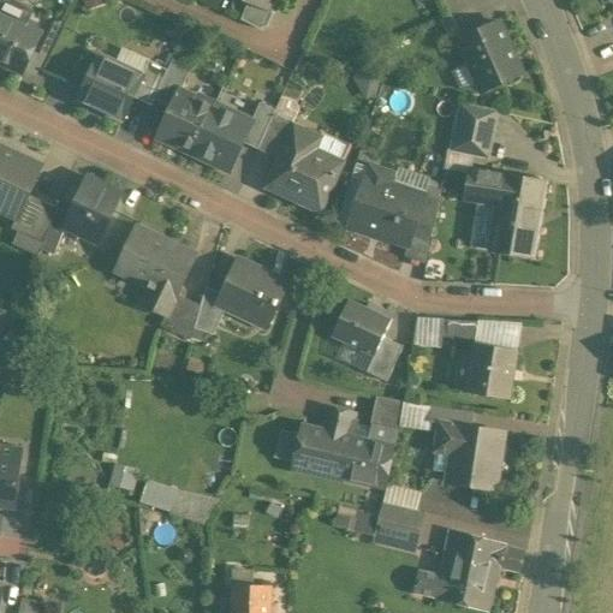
[(31,15),(35,0),(5,0),(4,5),(31,15)]
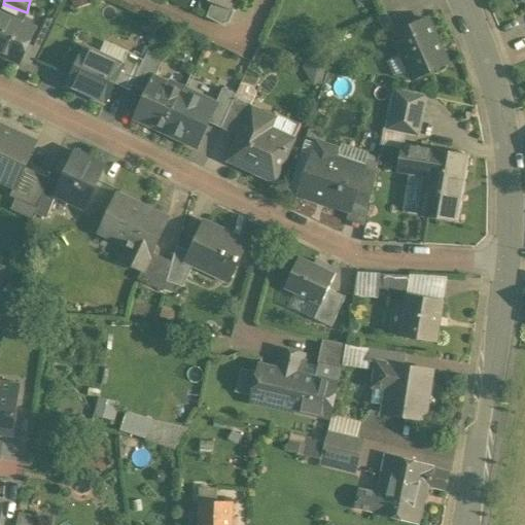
[(69,0),(72,10),(90,4),(89,0),(69,0)]
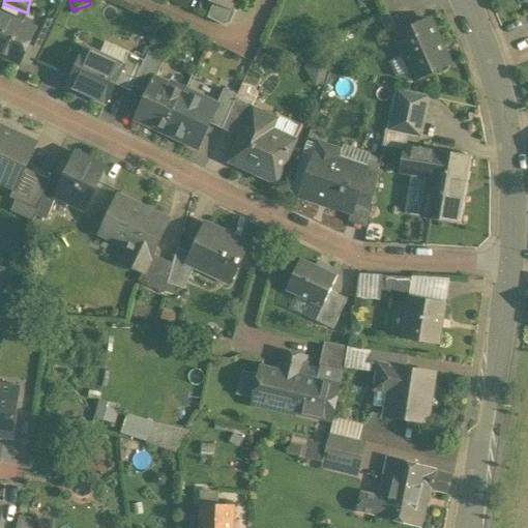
[(230,7),(213,0),(206,16),(222,24),(229,21),(234,9),(230,7)]
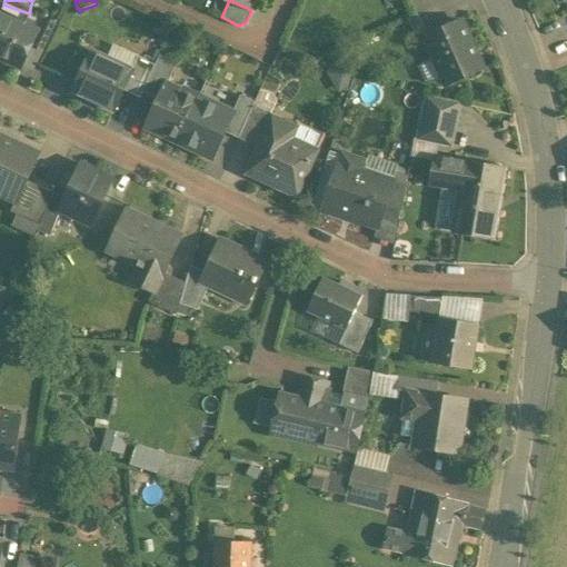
[(0,56),(19,66),(36,29),(35,28),(33,22),(23,17),(18,21),(0,11),(0,56)]
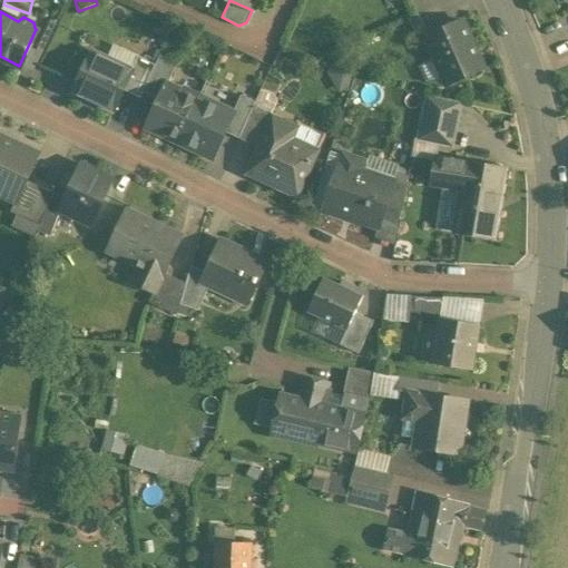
[(461,19),(426,35),(434,54),(433,55),(446,84),(466,74),(462,67),(464,66),(479,59),(461,19)]
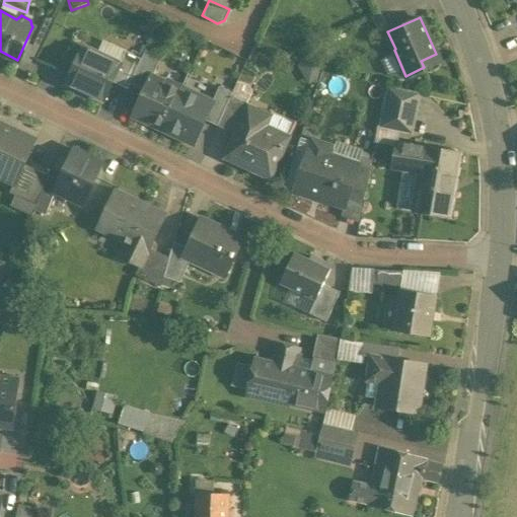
[(97,52),(82,45),(65,81),(102,99),(112,80),(119,65),(118,64),(96,54),(97,52)]
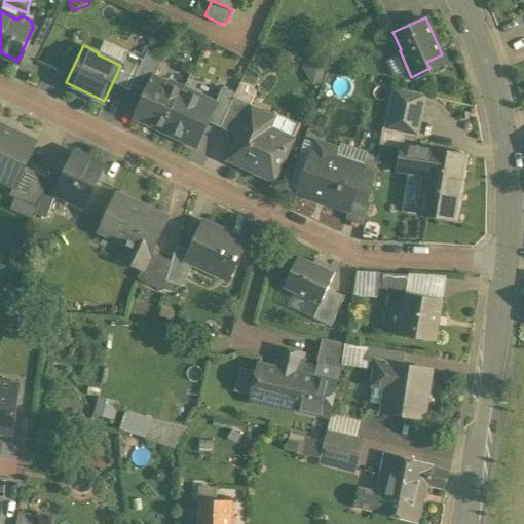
[(142,58),(129,83),(146,90),(152,76),(153,76),(161,57),(146,49),(142,58)]
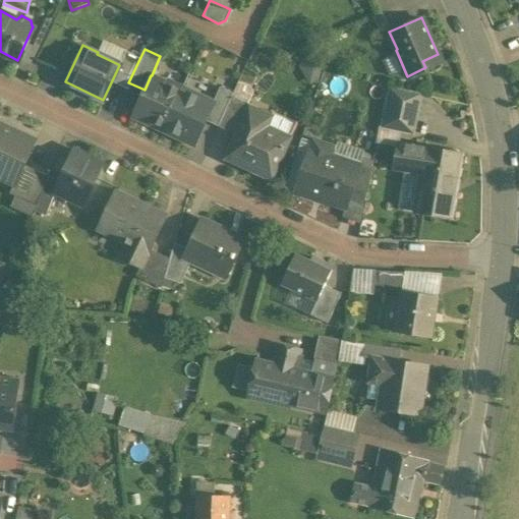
[(118,64),(119,65),(112,80),(126,88),(128,82),(140,57),(124,50),(118,64)]
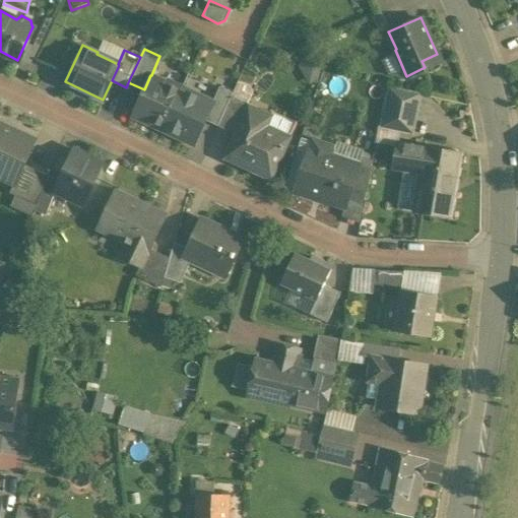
[(326,56),(311,50),(308,58),(323,63),(326,56)]
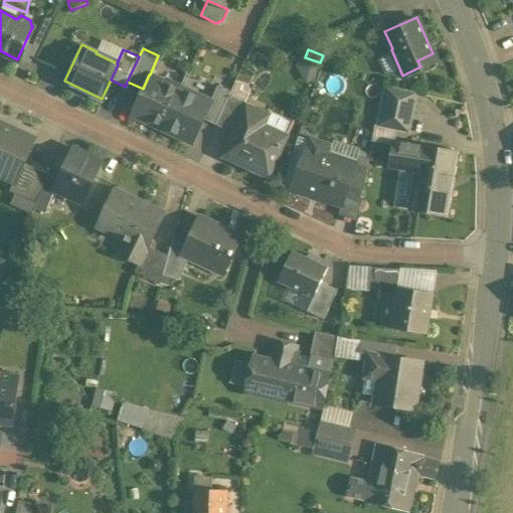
[(150,74),(149,74),(143,89),(140,94),(132,113),(133,117),(142,121),(147,120),(160,126),(179,84),(164,76),(160,79),(150,74)]
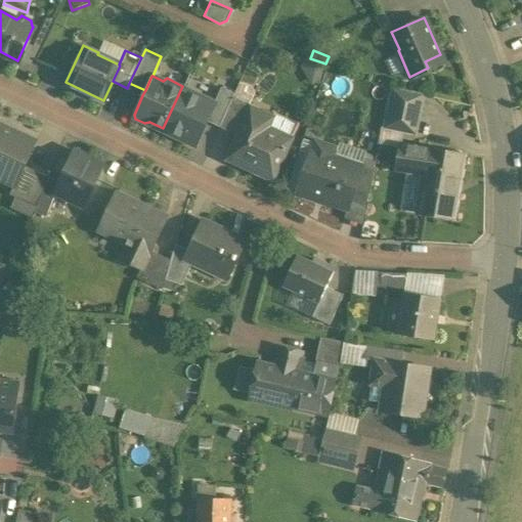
[(320,79),(309,76),(305,87),(316,91),(320,79)]
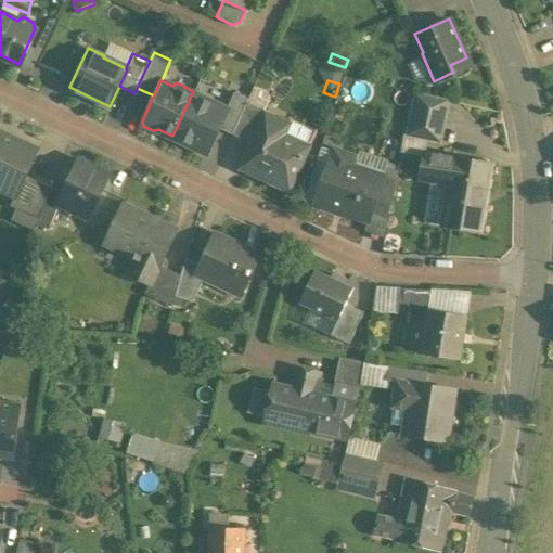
[(227,106),(193,91),(172,136),(188,142),(185,145),(205,154),(227,106)]
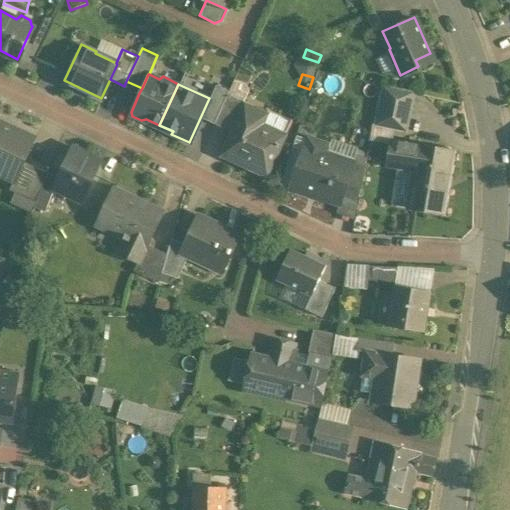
[(377,111),(404,117),(405,116),(410,91),(383,85),(377,111)]
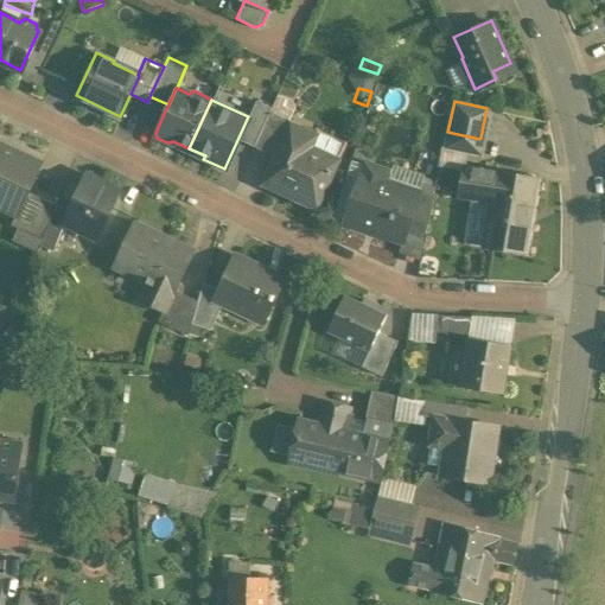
[(290,121),(268,112),(253,145),(274,154),(288,122),(290,121)]
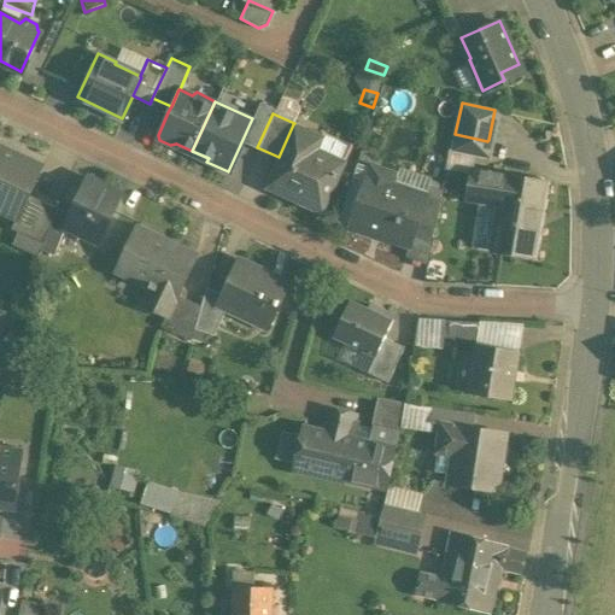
[(317,136),(293,124),(279,157),(267,185),(318,209),(340,160),(312,147),(317,136)]
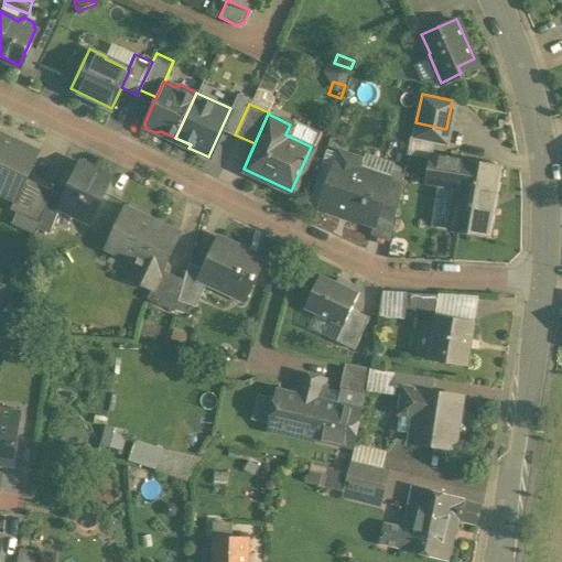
[(285,134),(311,147),(317,133),(292,122),(290,125),(285,134)]
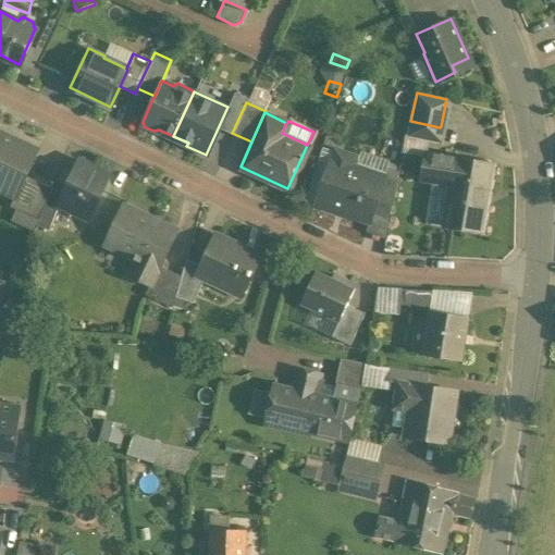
[(440,127),(410,121),(409,127),(419,130),(418,136),(432,139),(440,142),(443,127),(441,126),(440,127)]
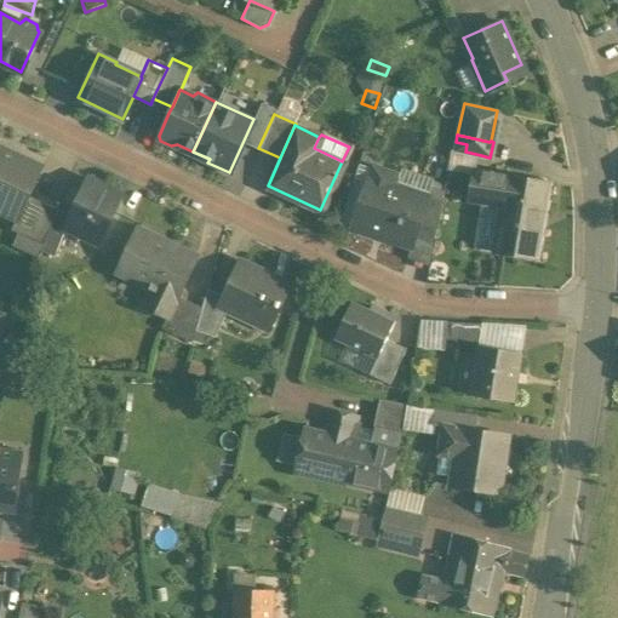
[(479,171),(481,155),(465,152),(467,144),(456,142),(448,172),(473,177),(474,170),(479,171)]
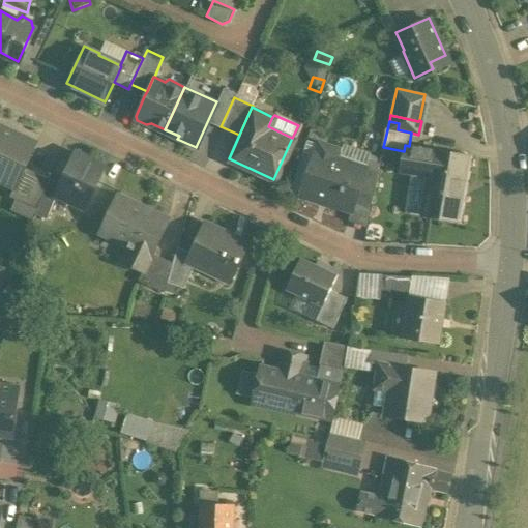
[(33,141),(0,125),(0,178),(12,185),(13,184),(22,166),(33,141)]
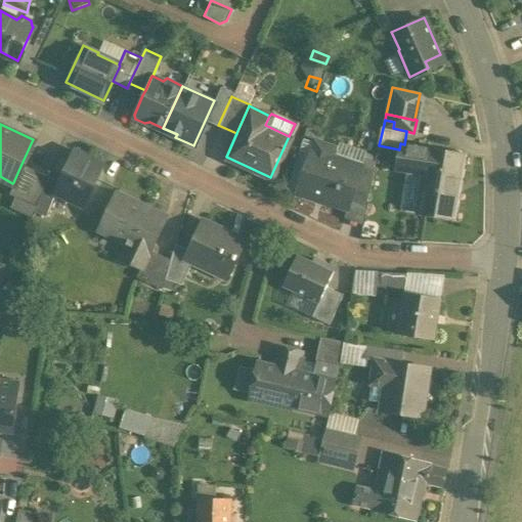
[(358,164),(330,154),(333,145),(314,138),(309,153),(296,188),(308,193),(309,190),(344,204),(348,194),(358,164)]
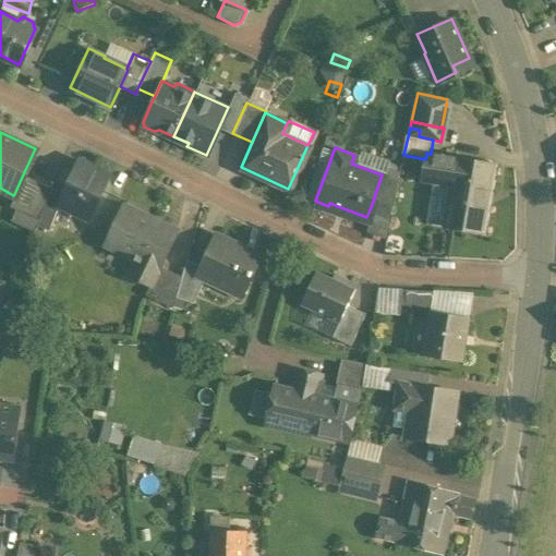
[(431,154),(426,153),(425,159),(422,180),(427,181),(421,221),(482,231),(493,164),(431,154)]
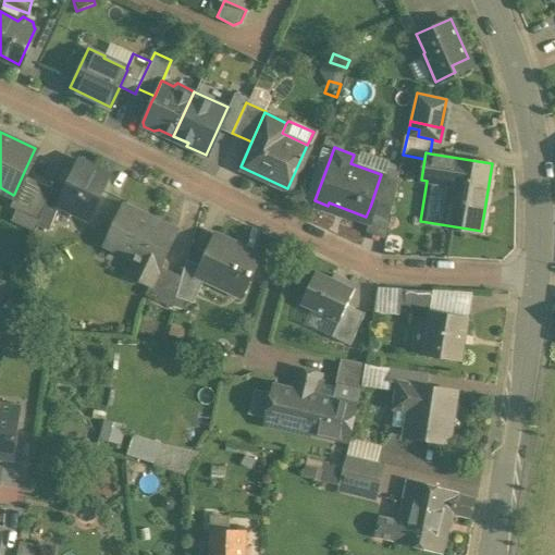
[(109,173),(78,159),(62,193),(57,205),(61,207),(87,219),(109,173)]
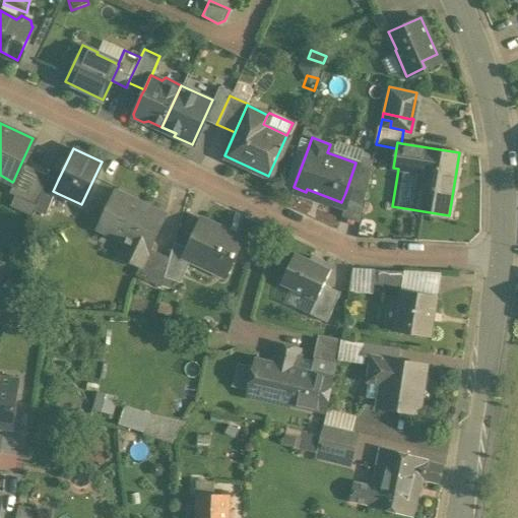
[(298,148),(284,184),(294,187),(307,151),(298,148)]
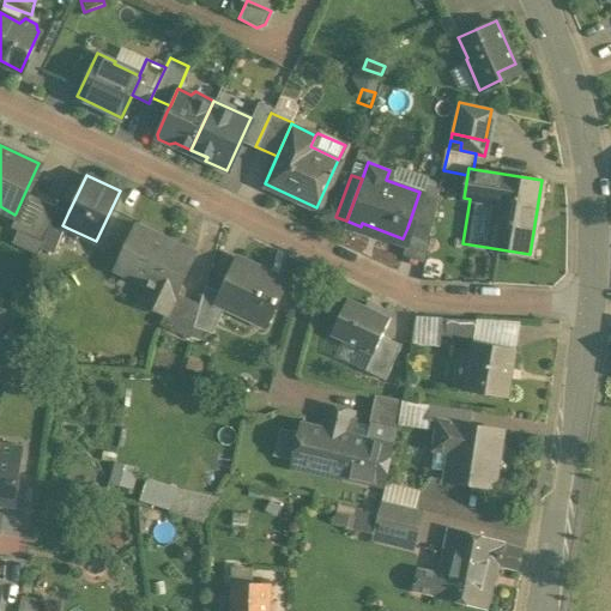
[(419,192),(407,228),(428,235),(437,187),(423,182),(419,192)]
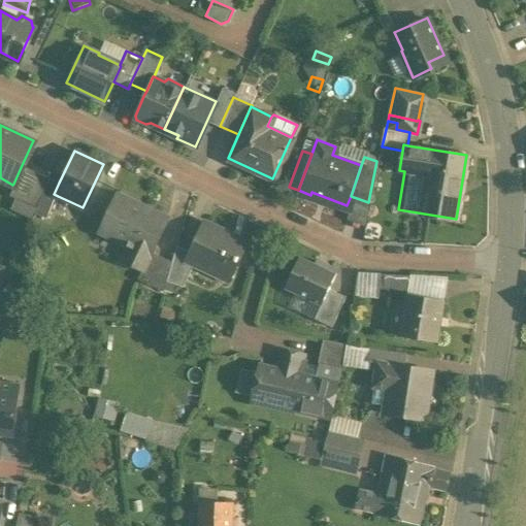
[(22,165),(13,184),(19,186),(27,167),(22,165)]
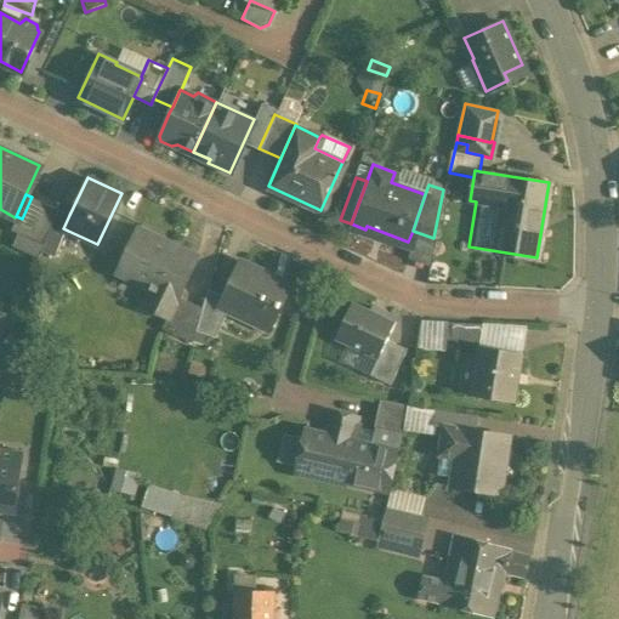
[(57,209),(32,197),(22,219),(16,232),(43,244),(57,209)]
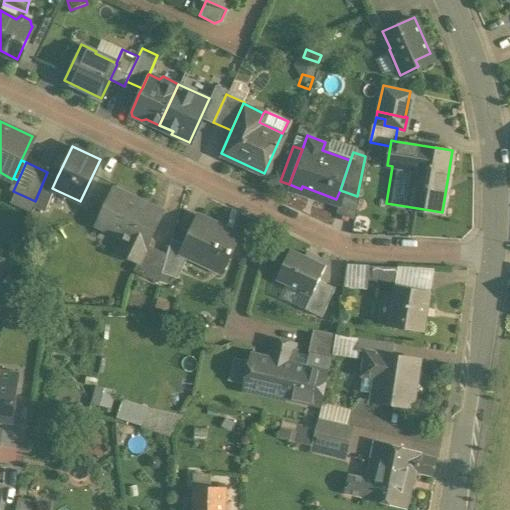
[(35,201),(33,205),(46,210),(56,190),(52,188),(57,177),(47,172),(35,201)]
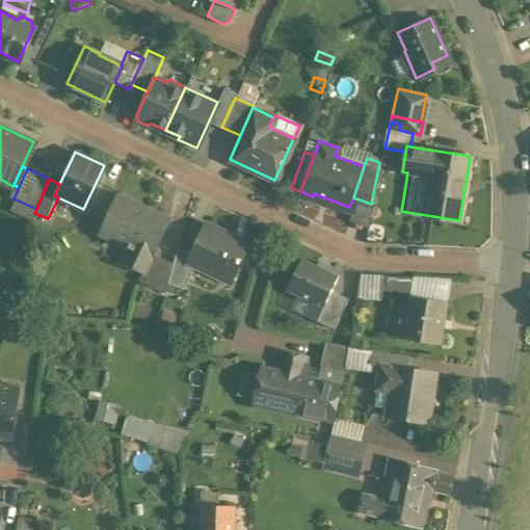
[(166,218),(118,195),(120,193),(117,192),(98,235),(99,235),(101,231),(129,244),(128,246),(129,247),(122,262),(142,271),(143,271),(152,253),(169,216),(168,216),(166,218)]
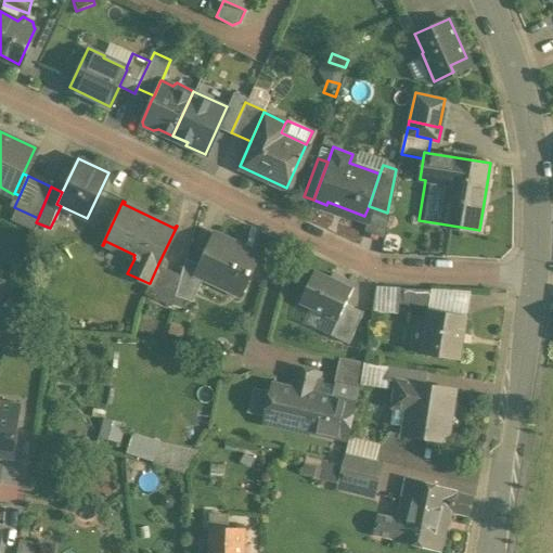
[(387,213),(369,206),(364,216),(361,226),(383,234),(387,213)]
